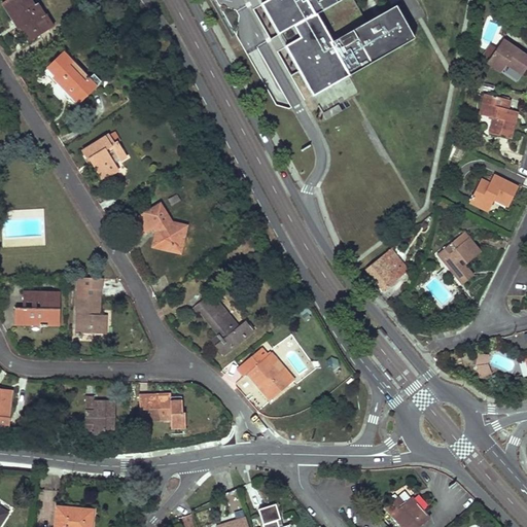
[(29,0),(7,0),(2,3),(13,20),(18,16),(24,26),(20,28),(27,38),(36,32),(39,36),(48,30),(41,19),(44,16),(37,4),(33,6),(29,0)]
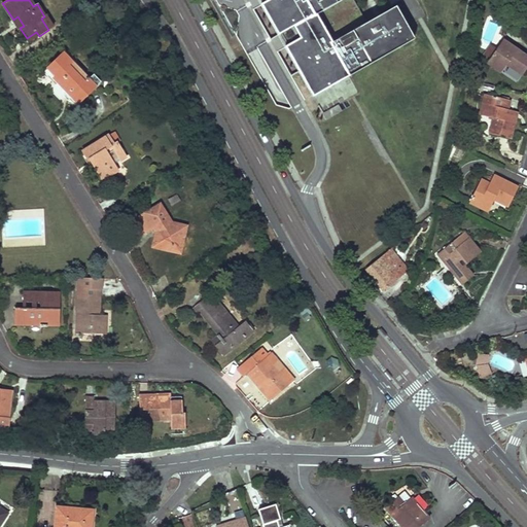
[(301,71),(312,92),(346,72),(348,76),(414,39),(395,6),(365,22),(353,0),(259,0),(262,3),(279,34),(286,45),(301,71)]
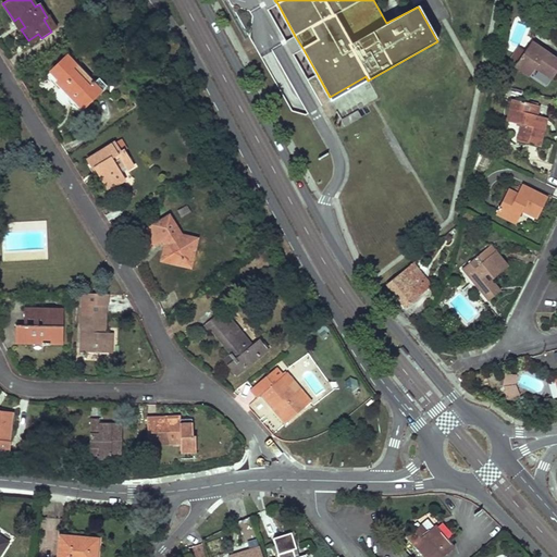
[(51,32),(57,28),(49,15),(47,17),(44,20),(51,32)]
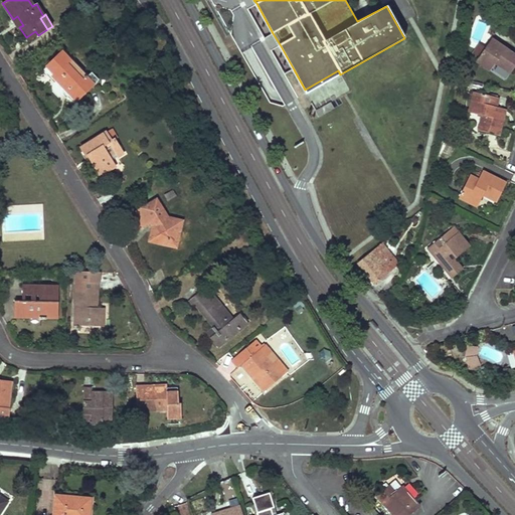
[(17,16),(13,19),(18,28),(19,27),(23,25),(17,16)]
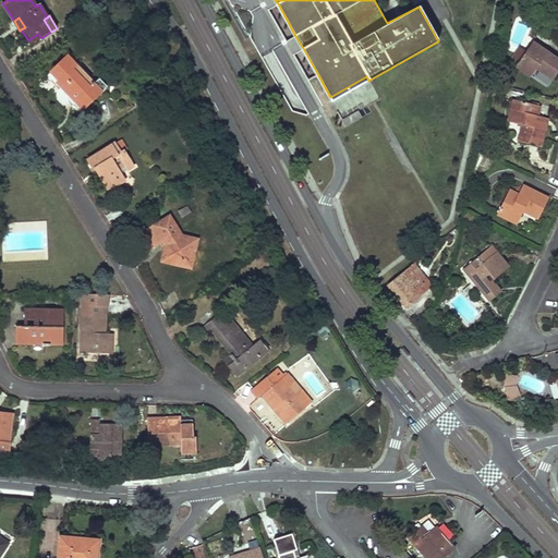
[(38,34),(28,40),(32,45),(41,38),(38,34)]
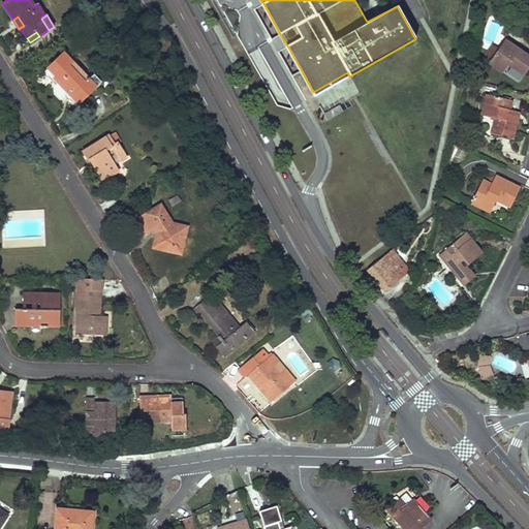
[(491,60),(489,63),(503,72),(507,65),(524,76),(528,68),(528,56),(504,40),(498,50),(491,60)]
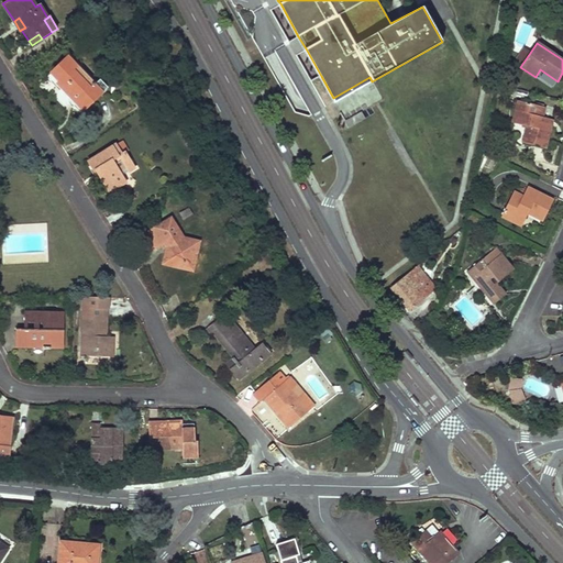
[(517,59),(522,64),(530,53),(525,48),(517,59)]
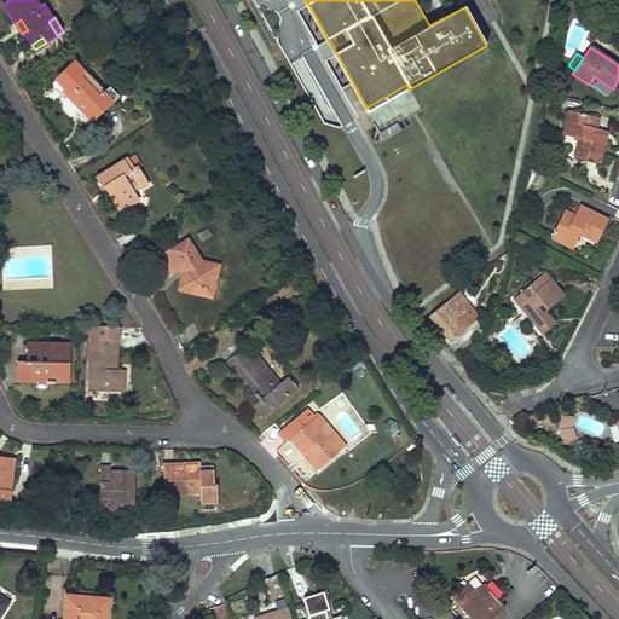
[(75,63),(57,80),(65,88),(63,91),(73,102),(91,121),(113,102),(117,97),(110,88),(104,93),(75,63)]
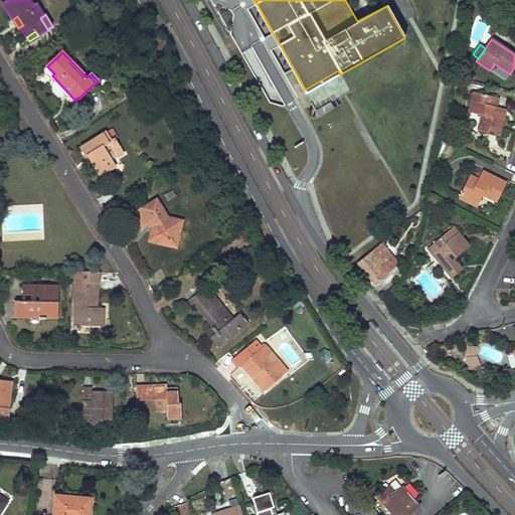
[(338,70),(303,91),(305,95),(334,77),(340,74),(338,70)]
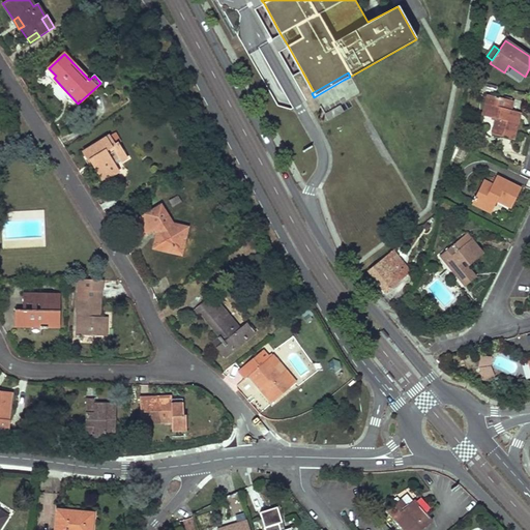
[(483,116),(496,119),(492,135),(513,140),(516,131),(519,118),(509,116),(510,110),(512,100),(488,94),(483,116)]
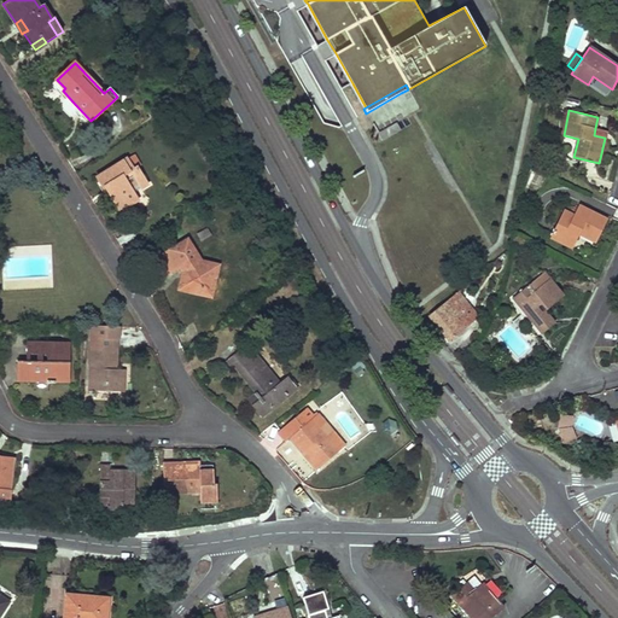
[(383,139),(401,129),(396,121),(378,129),(383,139)]
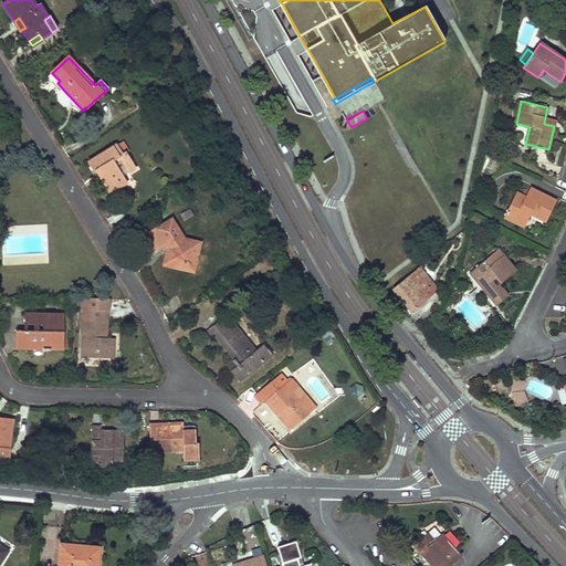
[(116,145),(88,163),(94,173),(95,173),(100,169),(104,177),(100,179),(109,194),(127,181),(116,166),(122,161),(128,173),(135,168),(125,153),(123,155),(116,145)]
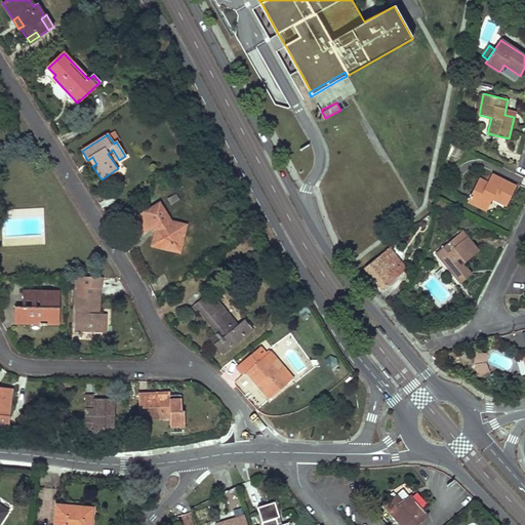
[(491,174),(487,184),(491,186),(495,176),(491,174)]
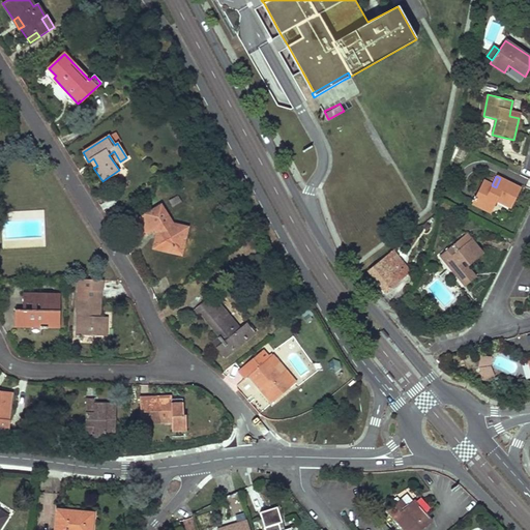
[(482,181),(471,204),(491,213),(497,202),(511,208),(514,201),(521,188),(500,178),(496,187),(492,185),(482,181)]
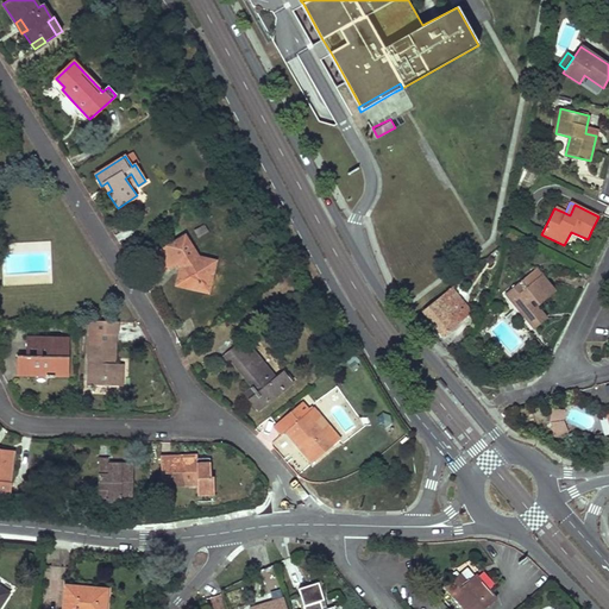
[(196,253),(184,236),(158,252),(151,240),(143,246),(150,257),(157,269),(161,275),(179,264),(181,268),(183,267),(180,282),(206,289),(213,262),(195,258),(196,253)]
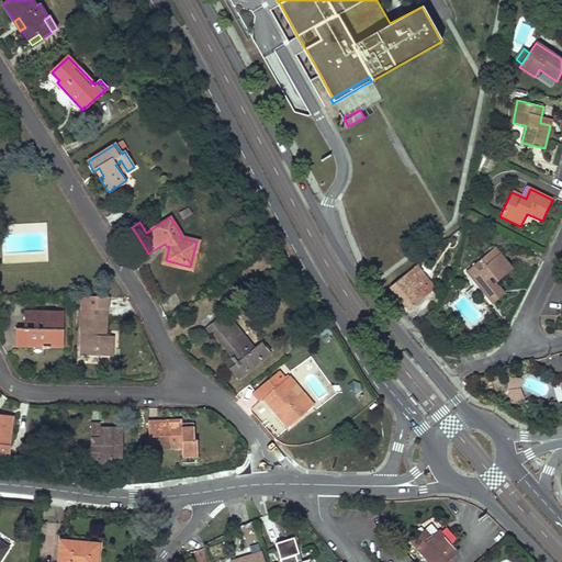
[(481,259),(472,266),(476,272),(471,277),(493,304),(505,293),(495,281),(493,284),(487,279),(493,276),(497,281),(513,269),(499,254),(485,266),(481,259)]
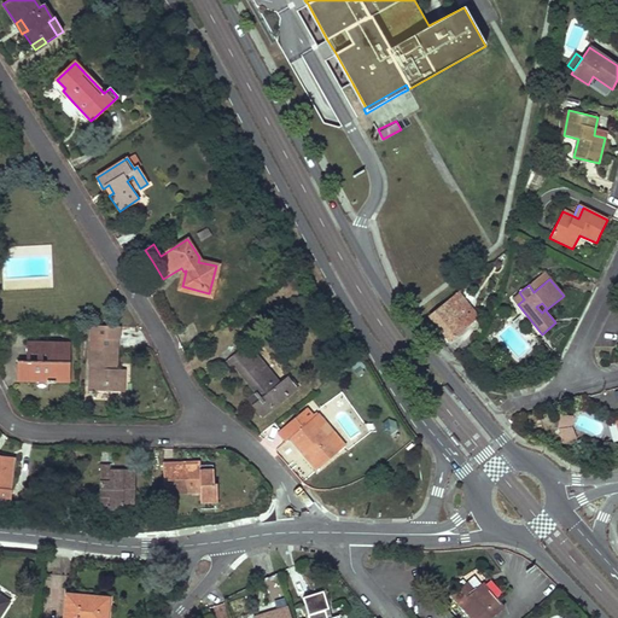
[(464,287),(430,315),(450,340),(472,322),(466,314),(467,313),(458,302),(467,293),(464,287)]
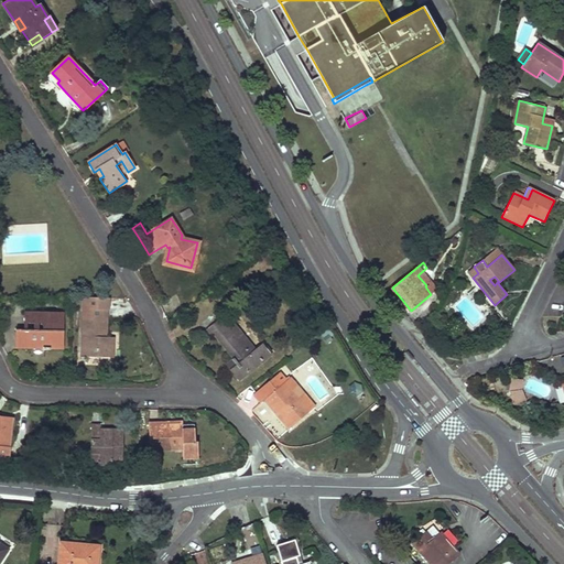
[(474,267),(467,272),(473,278),(478,273),(474,267)]
